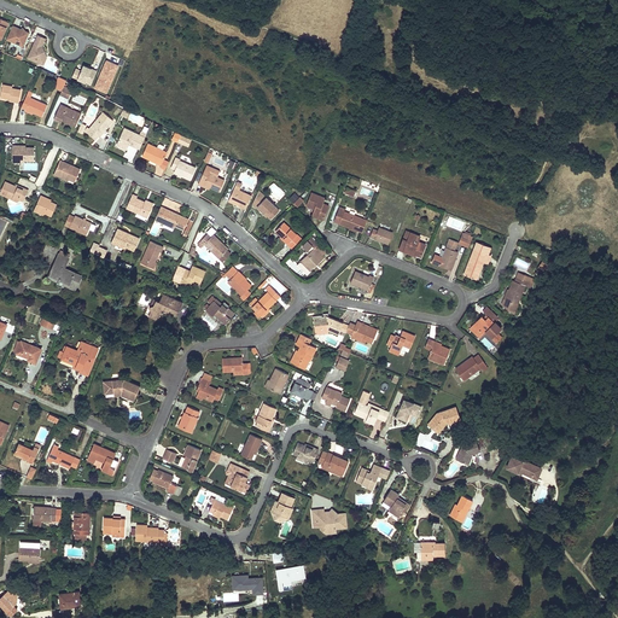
[(25,31),(23,28),(21,29),(12,25),(6,39),(23,46),(29,33),(25,31)]
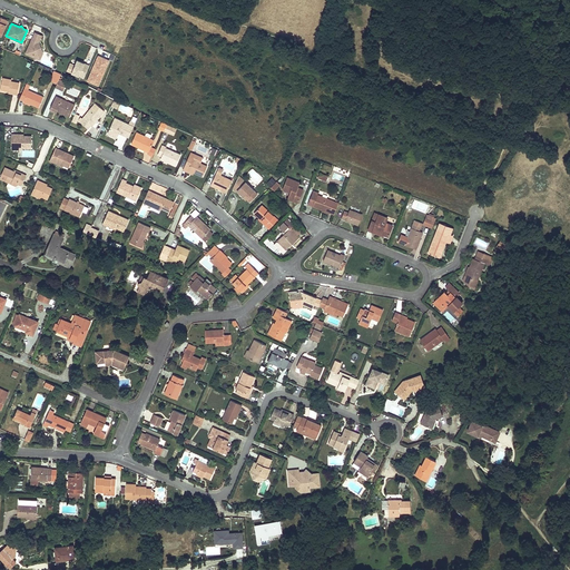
[(42,36),(35,32),(26,53),(40,60),(43,52),(39,42),(42,36)]
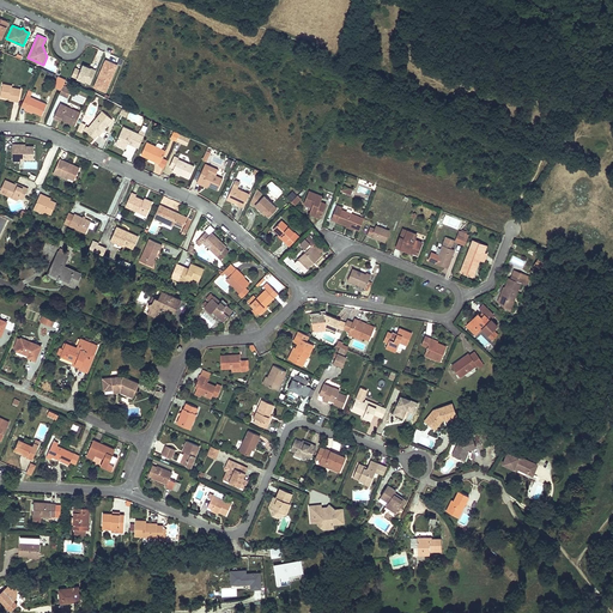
[(96,83),(108,89),(117,65),(105,60),(96,83)]
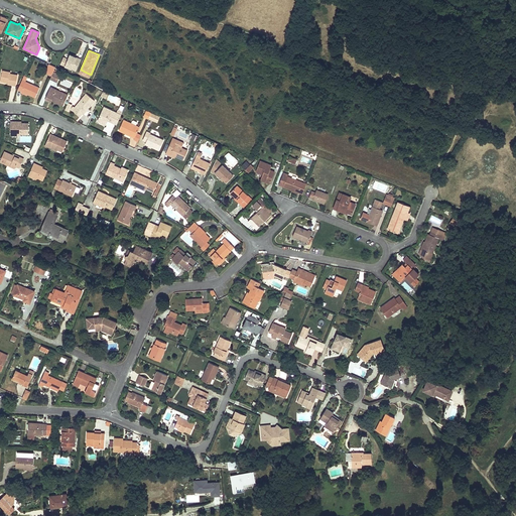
[(63,57),(60,65),(76,72),(81,59),(70,55),(68,59),(63,57)]
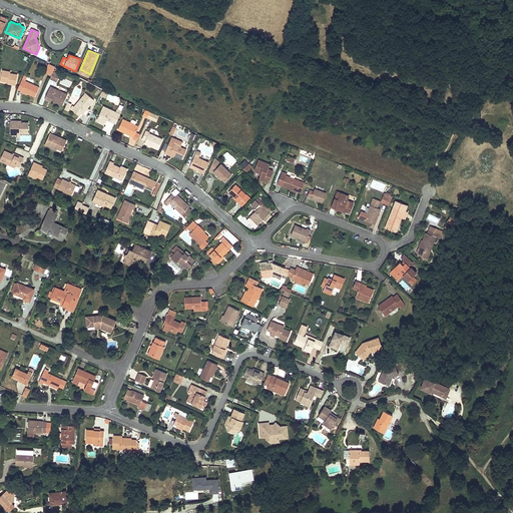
[(2,70),(0,80),(8,82),(8,84),(15,85),(18,74),(10,73),(10,71),(2,70)]
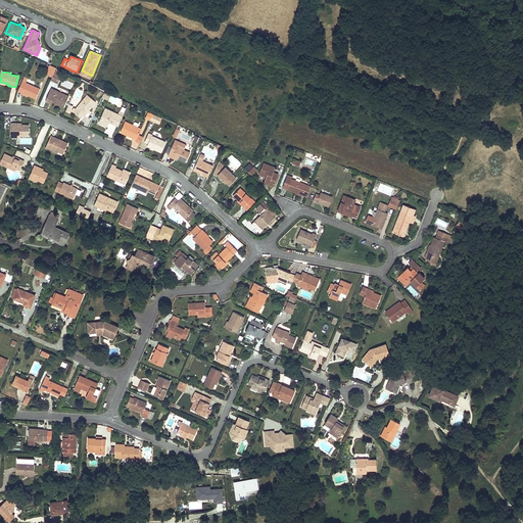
[(54,73),(52,77),(51,80),(58,83),(61,77),(54,73)]
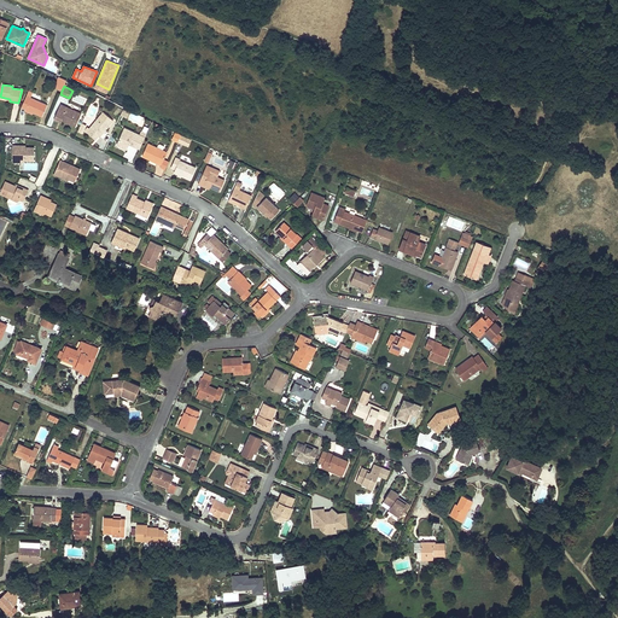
[(30,98),(27,95),(22,108),(27,109),(25,111),(33,114),(33,112),(42,116),(47,105),(30,98)]
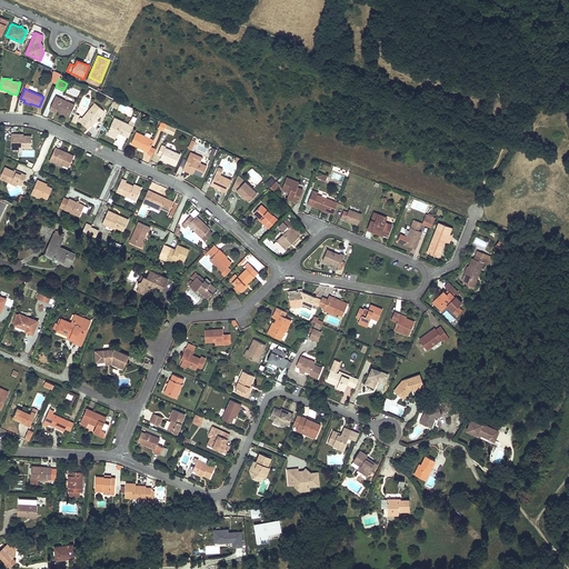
[(50,108),(58,111),(70,117),(75,105),(56,96),(50,108)]
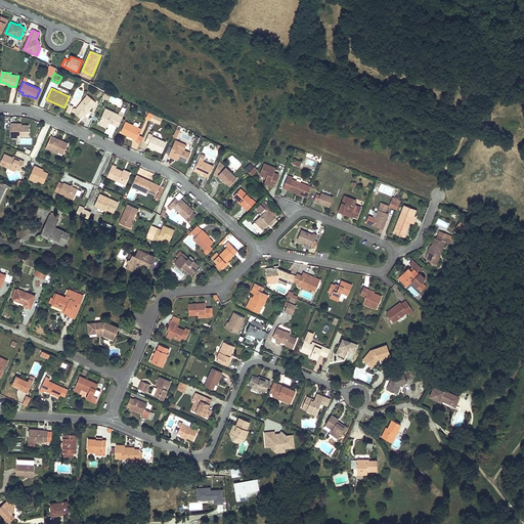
[(88,110),(89,110),(96,102),(88,95),(76,108),(77,110),(75,113),(81,118),(83,115),(88,110)]
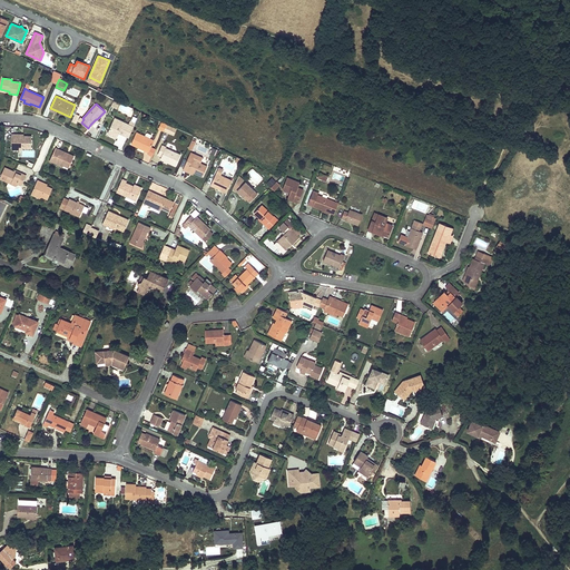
[(518,115),(512,114),(512,116),(507,115),(505,120),(516,123),(518,115)]
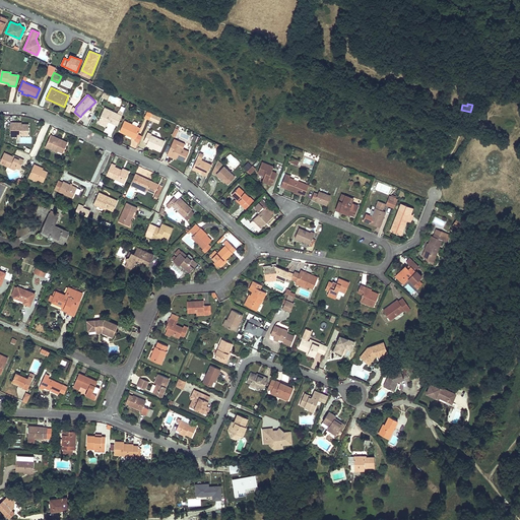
[(474,107),(471,121),(480,123),(481,116),(478,114),(480,108),(474,107)]
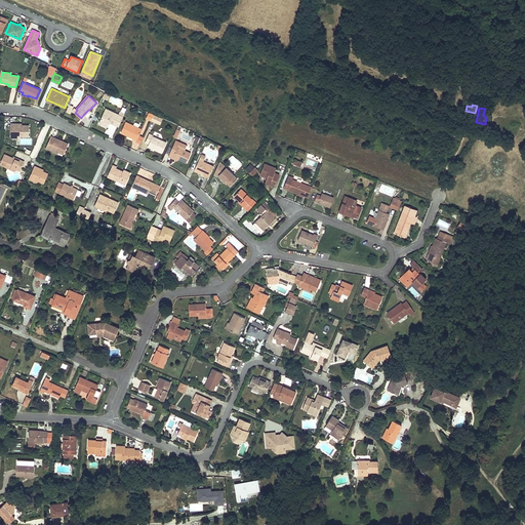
[(123,117),(119,115),(106,109),(99,123),(108,127),(110,122),(119,126),(123,117)]
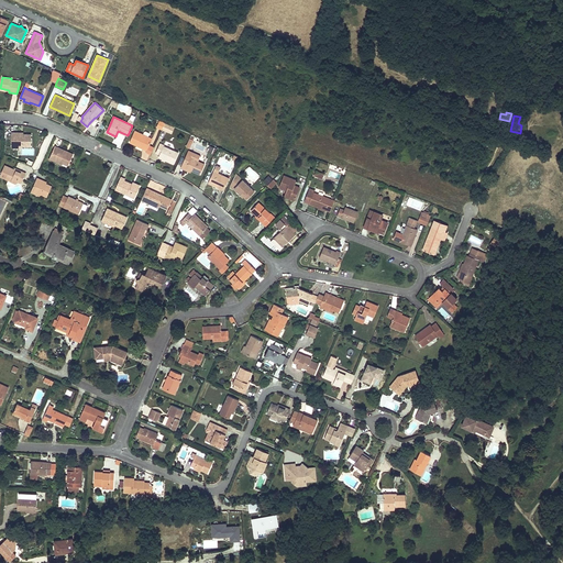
[(148,136),(143,134),(135,131),(130,143),(136,145),(138,144),(144,147),(143,148),(147,151),(153,139),(148,136)]
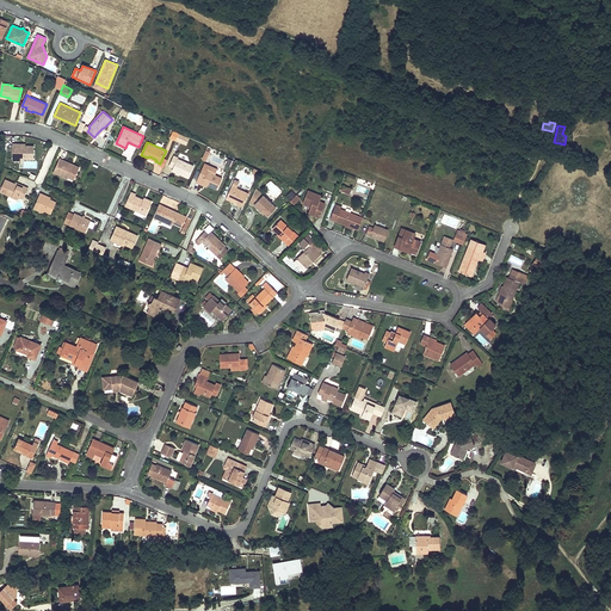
[(18,146),(18,144),(13,143),(12,159),(23,159),(34,159),(34,146),(25,146),(18,146)]
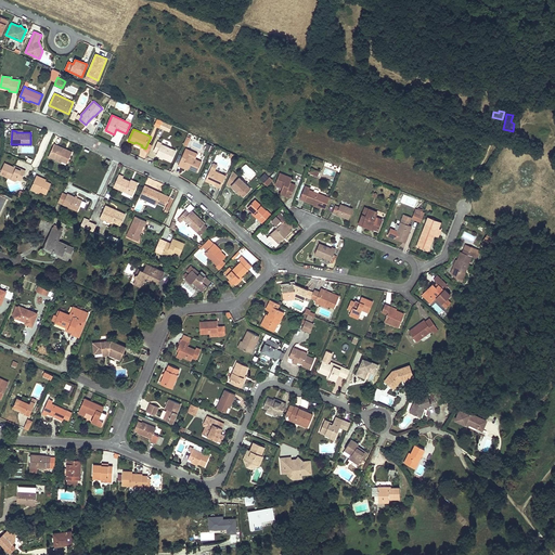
[(156,155),(171,162),(177,151),(162,144),(162,143),(158,141),(154,151),(157,152),(156,155)]
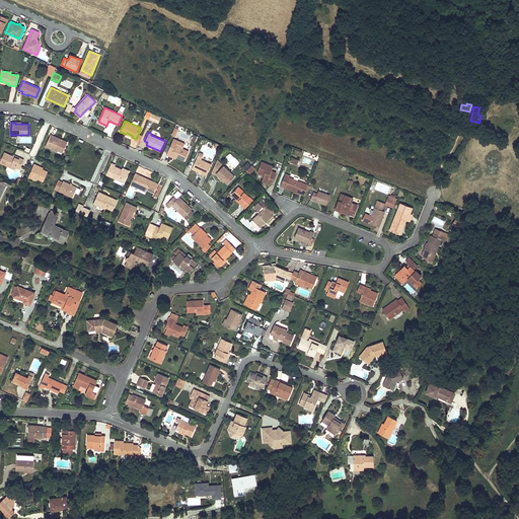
[(60,141),(61,139),(51,134),(46,146),(53,149),(57,148),(59,149),(63,152),(68,142),(63,140),(62,141),(60,141)]
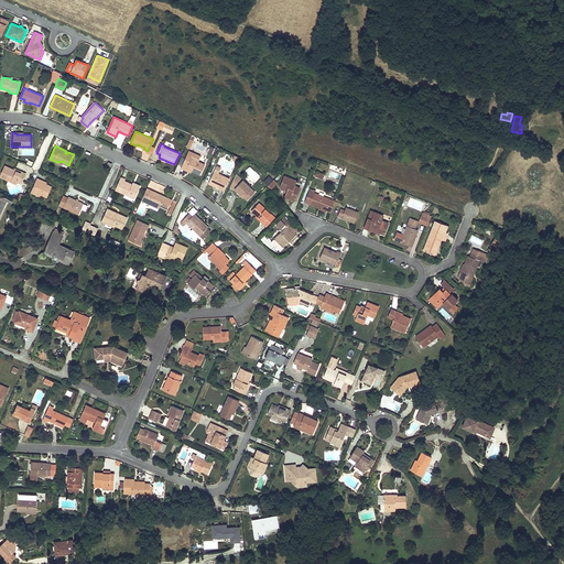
[(182,166),(192,171),(193,172),(201,175),(205,165),(198,162),(201,156),(190,151),(182,166)]
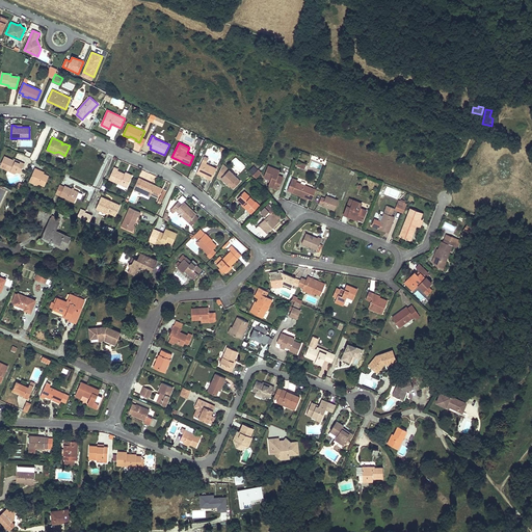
[(21,161),(20,162),(14,160),(4,156),(0,165),(0,166),(15,174),(16,171),(20,174),(25,163),(21,161)]
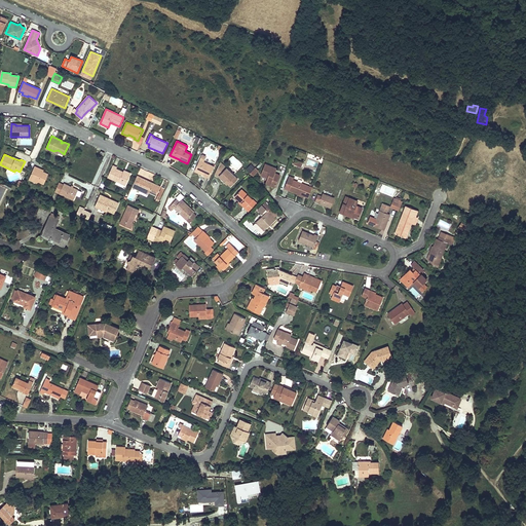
[(202,172),(201,174),(209,178),(214,166),(203,161),(205,156),(201,154),(195,168),(202,172)]
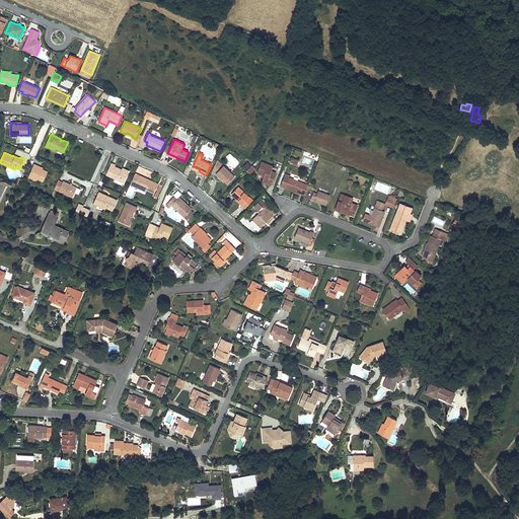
[(267,169),(269,164),(262,161),(257,172),(265,175),(262,181),(272,184),(276,172),(272,171),(267,169)]
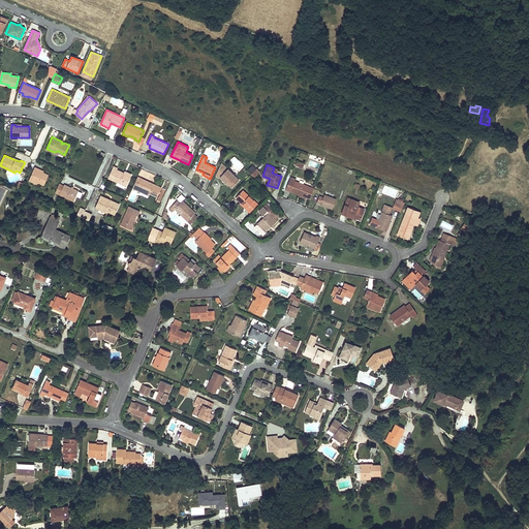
[(225,170),(220,165),(216,175),(219,178),(220,177),(225,182),(231,188),(240,180),(227,168),(225,170)]
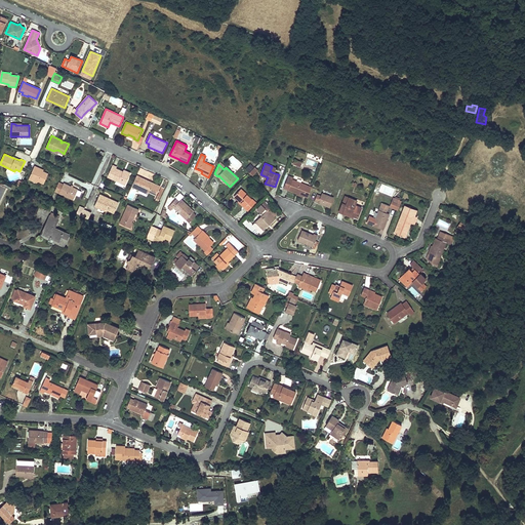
[(129,174),(123,171),(116,168),(117,167),(113,165),(108,176),(125,185),(129,174)]
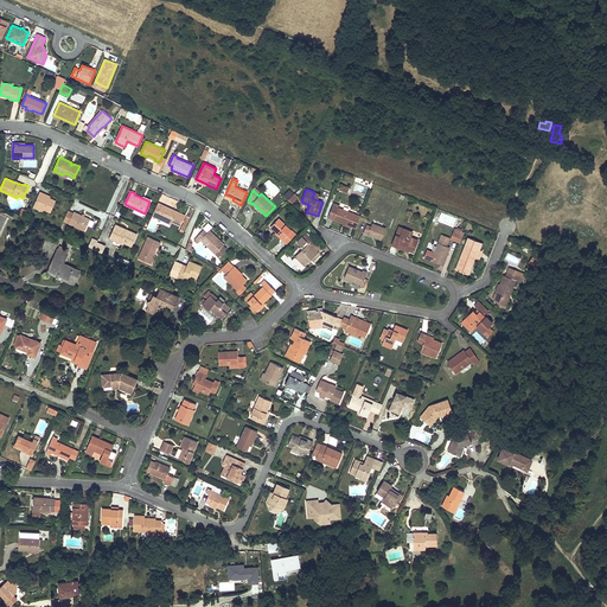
[(34,205),(44,210),(51,212),(56,200),(50,198),(44,196),(45,195),(40,192),(34,205)]
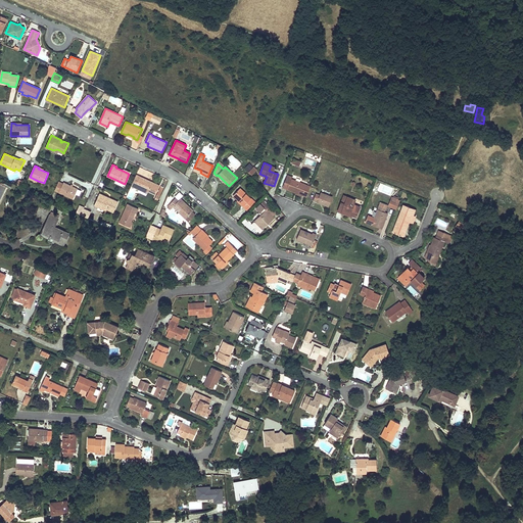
[(251,175),(256,170),(253,167),(248,172),(251,175)]
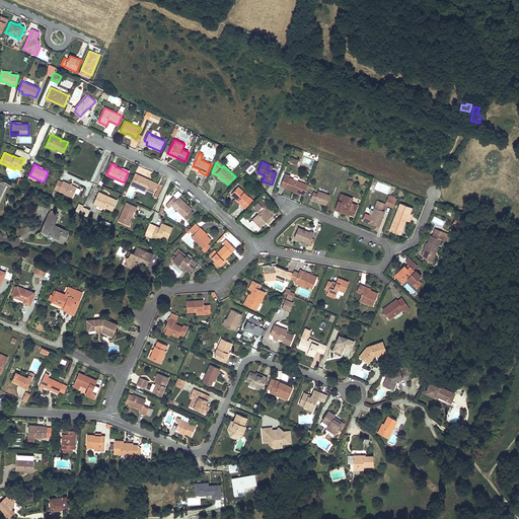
[(149,181),(149,179),(135,173),(131,184),(132,184),(138,188),(139,186),(147,190),(155,193),(159,184),(151,180),(150,181),(149,181)]
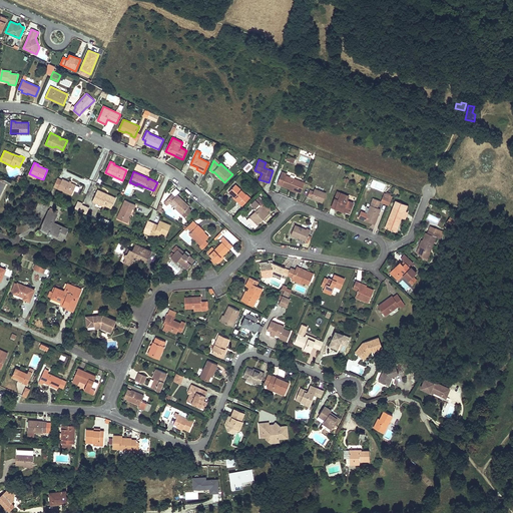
[(278,184),(289,188),(297,191),(301,192),(305,183),(286,175),(287,173),(282,172),(278,184)]
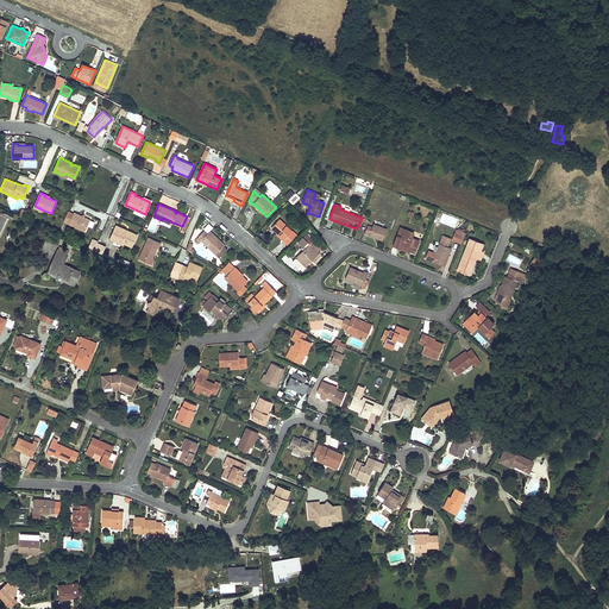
[(69,212),(64,221),(86,231),(88,225),(90,220),(74,213),(74,214),(69,212)]
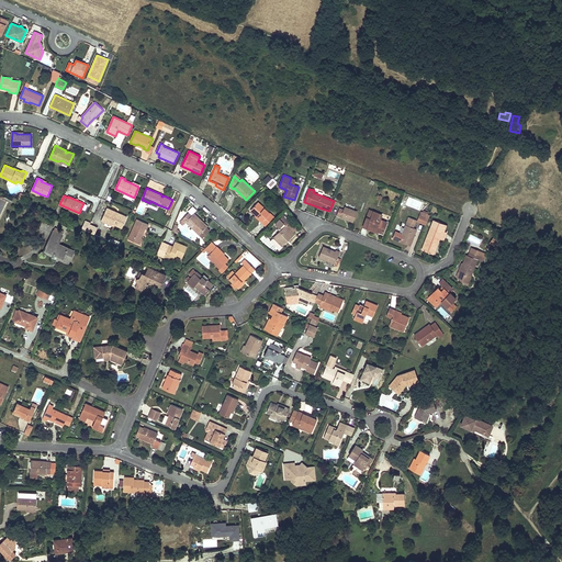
[(262,221),(261,222),(266,225),(274,216),(258,202),(250,210),(257,215),(262,221)]
